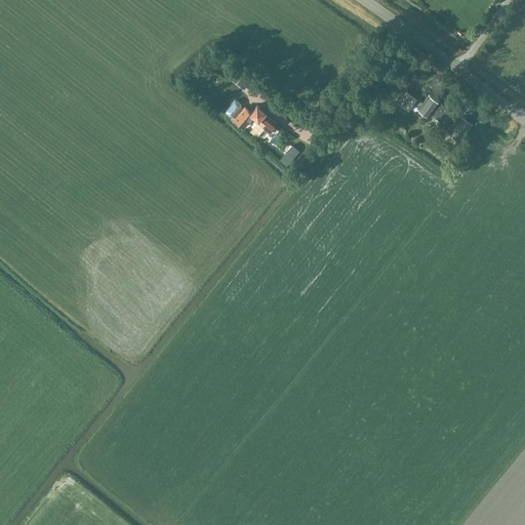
[(227,61),(223,66),(228,70),(232,65),(227,61)]
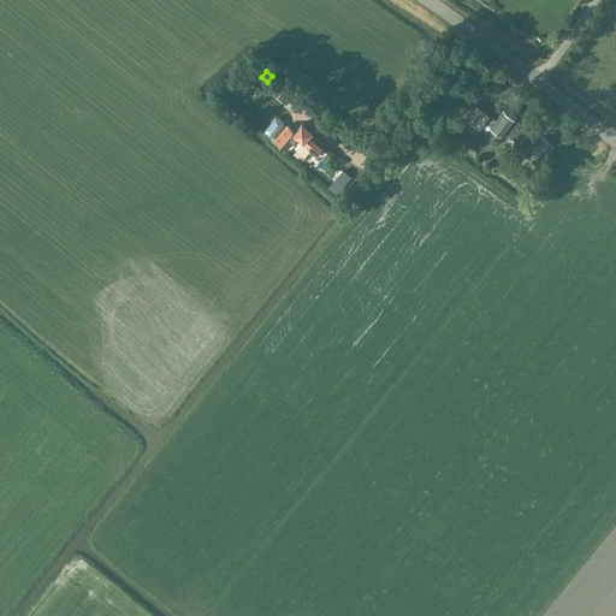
[(277,98),(288,105),(290,101),(296,106),(303,96),(288,84),(277,98)]
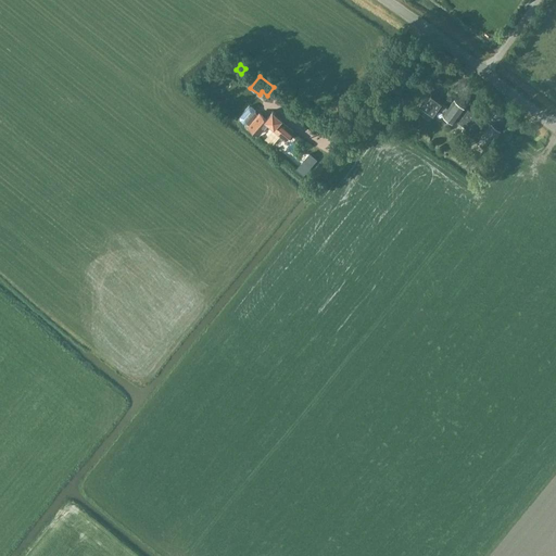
[(442,104),(443,103),(430,93),(420,108),(433,117),(439,110),(444,114),(443,114),(454,123),(456,121),(465,127),(463,131),(470,137),(483,118),(466,106),(455,99),(449,109),(442,104)]
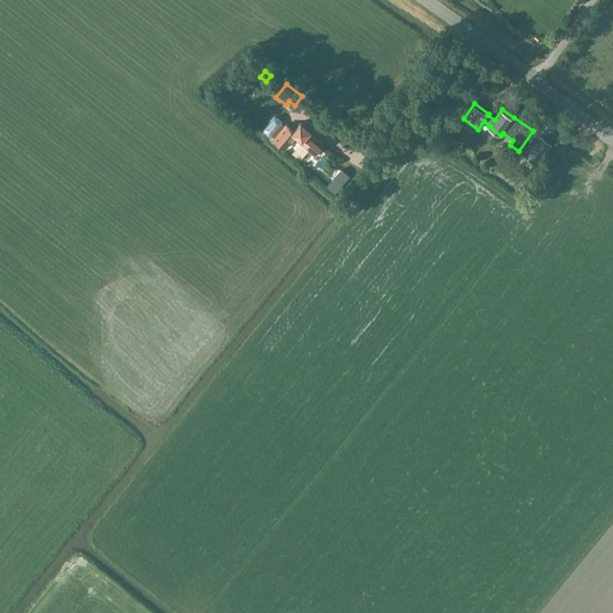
[(285,126),(284,127),(281,125),(280,122),(277,119),(274,119),(265,131),(265,133),(268,137),(271,137),(274,139),(273,140),(285,150),(295,139),(315,156),(323,146),(309,134),(310,132),(301,123),(293,132),(285,126)]
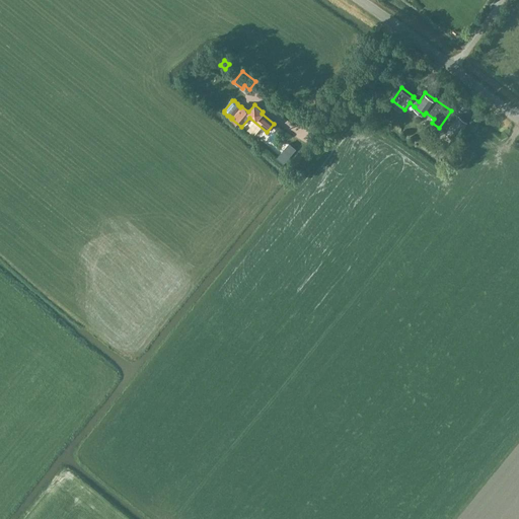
[(453,125),(446,134),(454,140),(461,132),(453,125)]
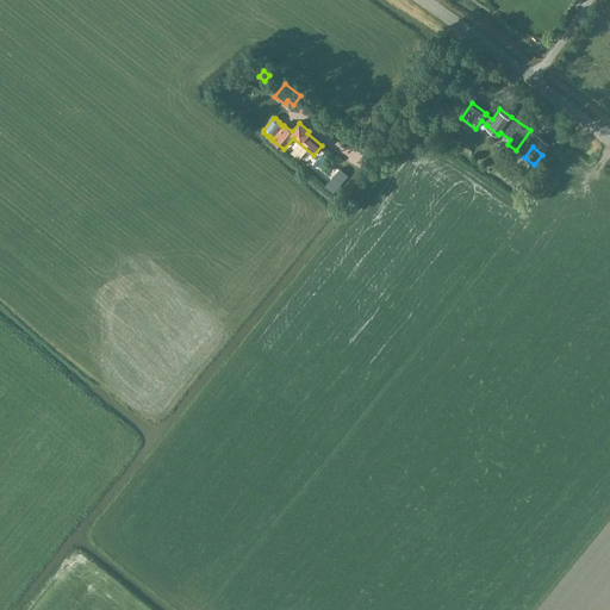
[(340,169),(325,186),(329,188),(330,191),(332,192),(347,175),(340,169)]
